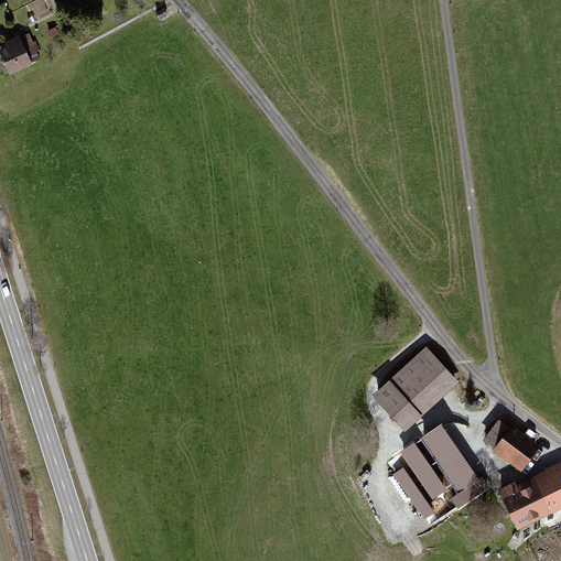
[(161,9),(154,12),(159,20),(165,17),(161,9)]
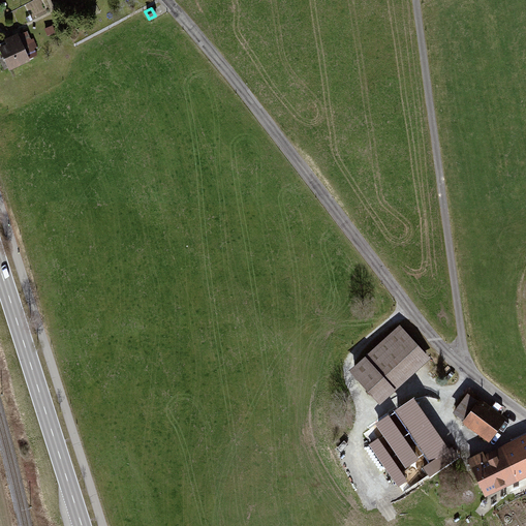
[(5,47),(0,49),(0,57),(6,71),(37,58),(33,50),(36,48),(32,38),(29,39),(25,32),(17,36),(16,34),(2,40),(5,47)]
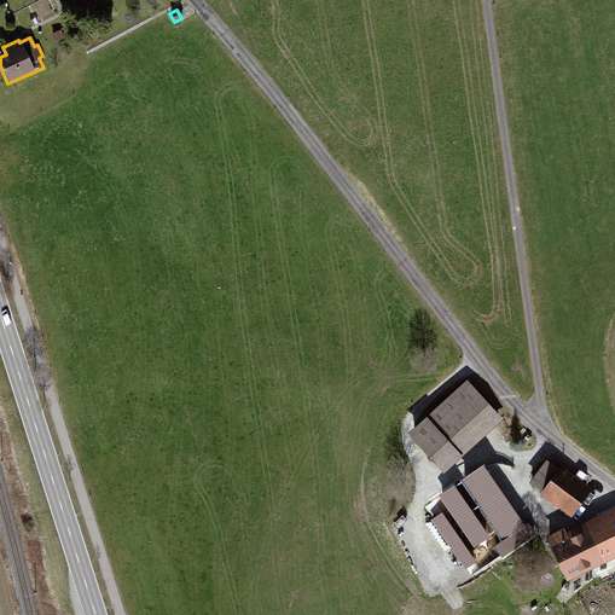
[(466,379),(408,433),(444,471),(502,419),(466,379)]
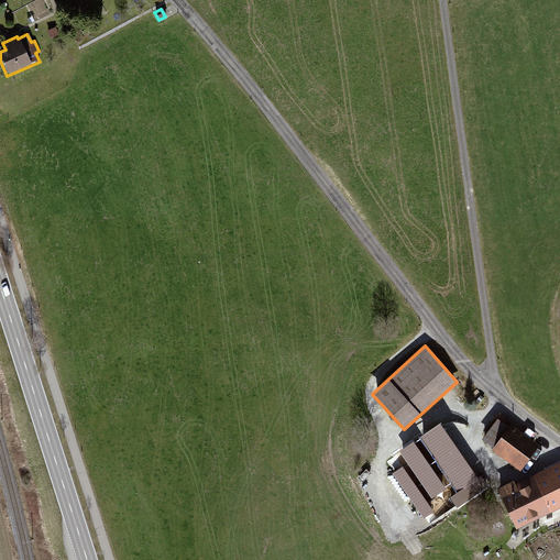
[(491,449),(518,470),(538,443),(511,424),(508,426),(497,418),(481,439),(492,447),(491,449)]
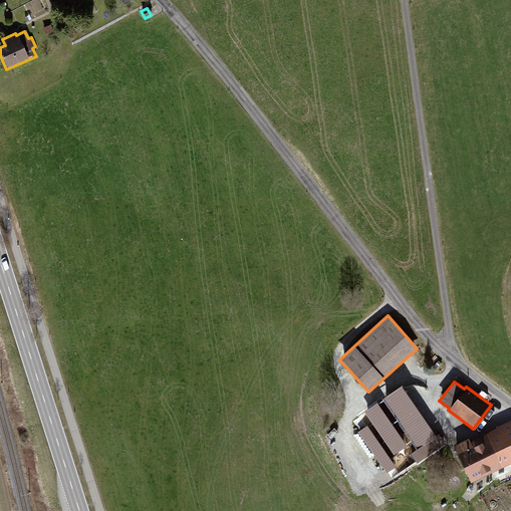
[(432,430),(416,395),(386,409),(394,427),(372,437),(381,457),(413,443),(416,450),(413,452),(417,461),(450,446),(441,426),(432,430)]
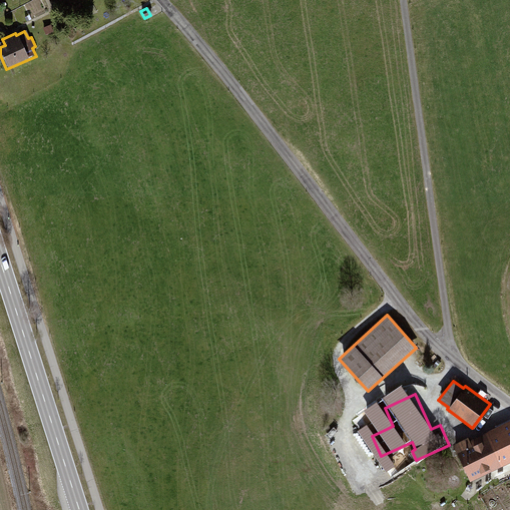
[(509,466),(509,420),(469,441),(467,439),(453,446),(471,482),(501,467),(502,470),(509,466)]
